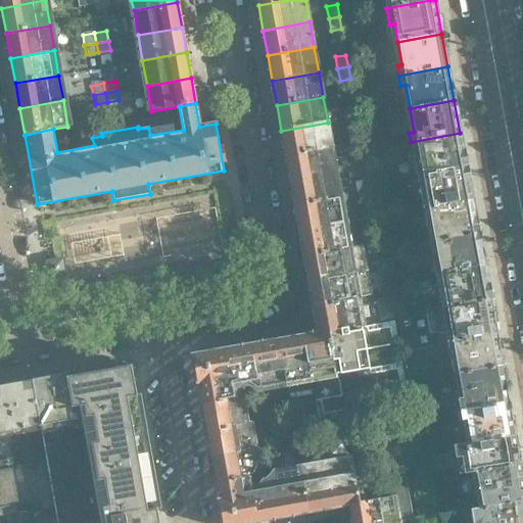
[(357,117),(354,105),(344,107),(346,119),(357,117)]
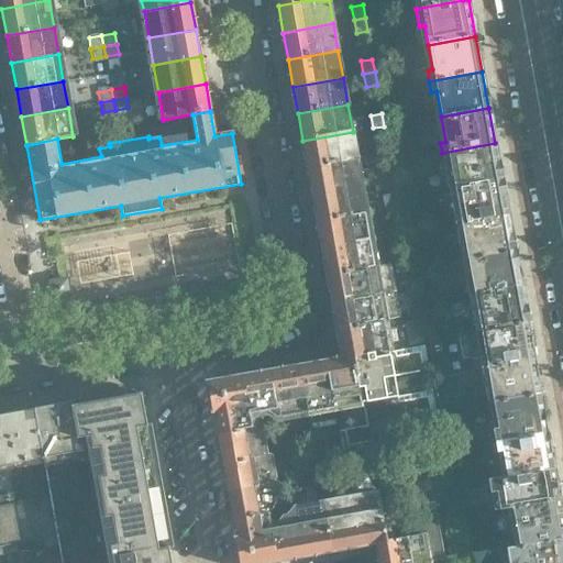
[(386,140),(384,127),(373,128),(375,141),(386,140)]
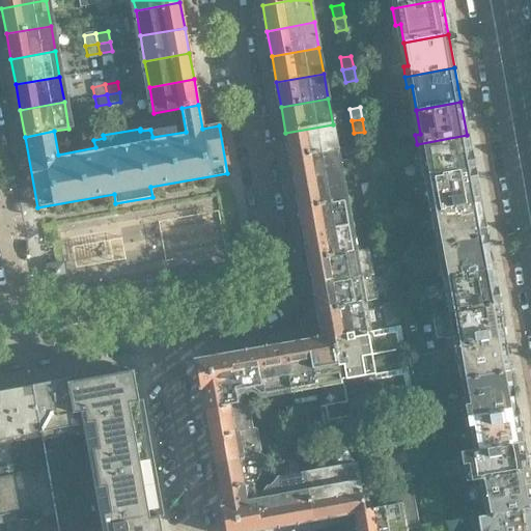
[(337,149),(333,124),(285,133),(290,159),(337,149)]
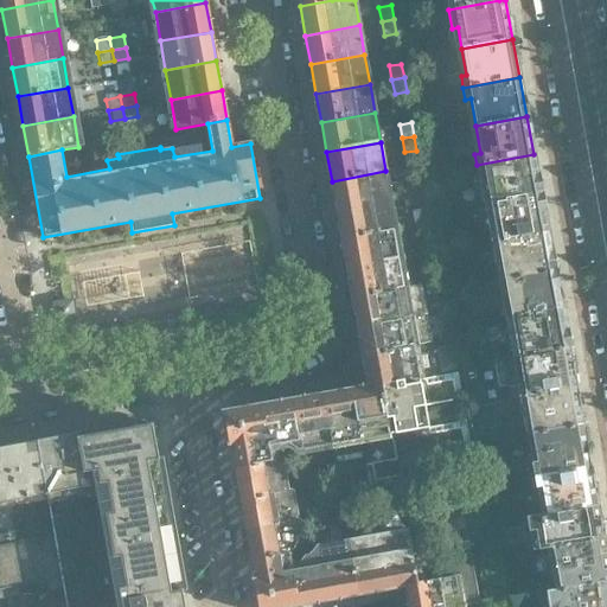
[(541,193),(534,154),(477,165),(479,177),(485,176),(490,203),(541,193)]
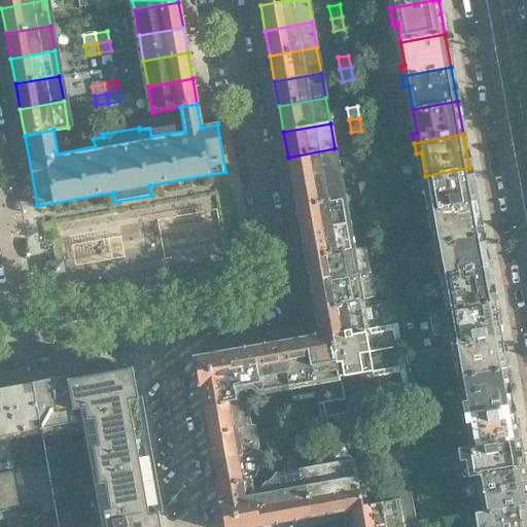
[(339,174),(335,148),(288,157),(292,182),(339,174)]
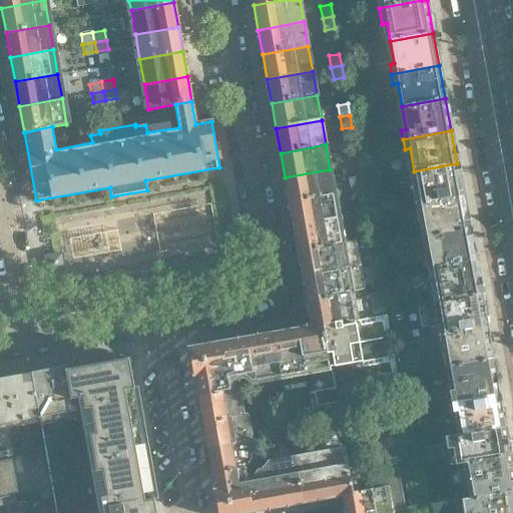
[(359,164),(357,152),(347,154),(349,166),(359,164)]
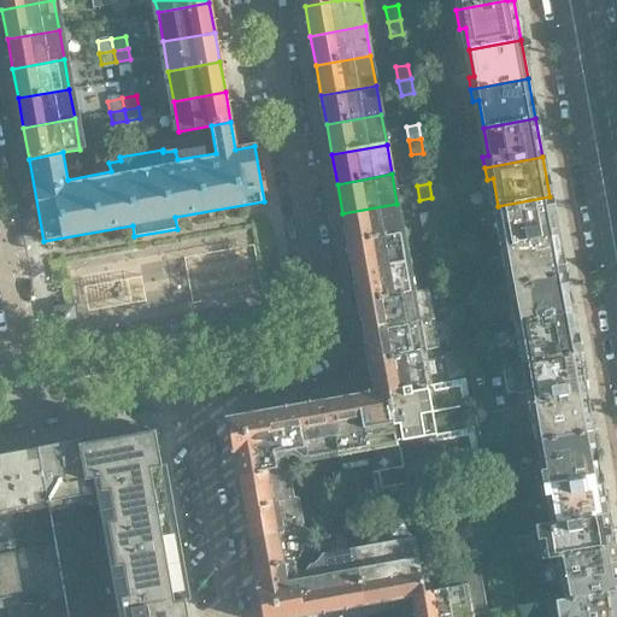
[(557,236),(550,197),(498,206),(503,234),(497,235),(499,246),(557,236)]
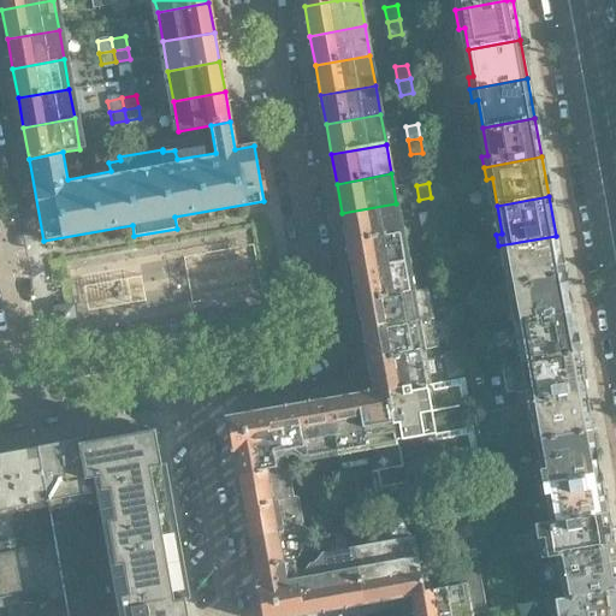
[(433,212),(431,197),(419,200),(421,214),(433,212)]
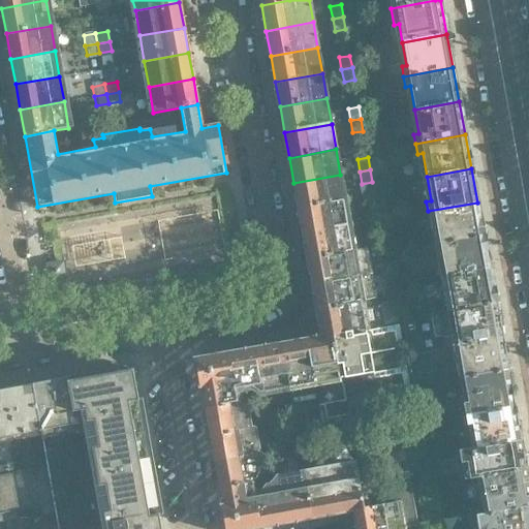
[(345,200),(340,175),(293,183),(298,209),(345,200)]
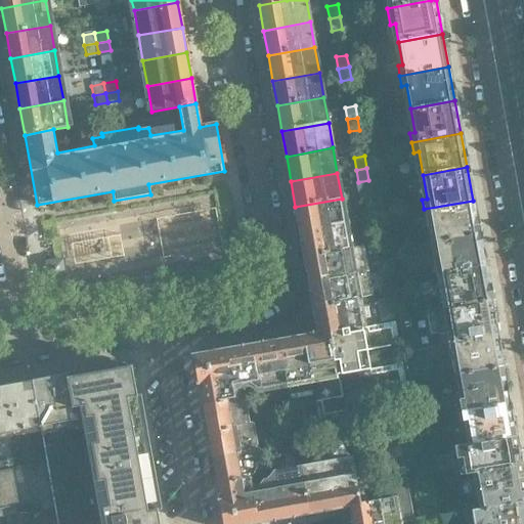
[(346,223),(342,199),(295,207),(300,231),(346,223)]
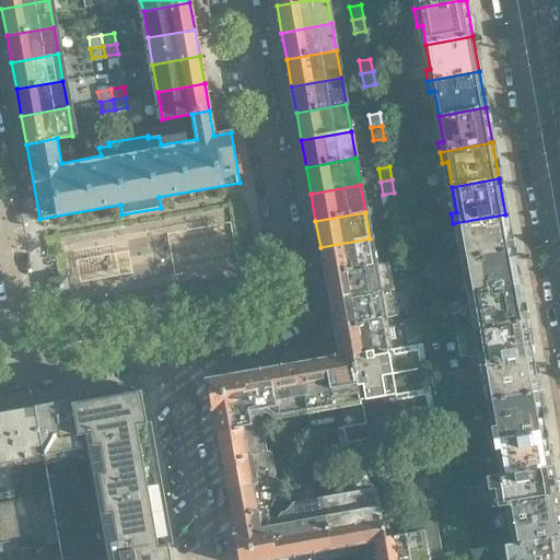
[(512,249),(505,214),(453,223),(455,234),(459,233),(465,258),(512,249)]
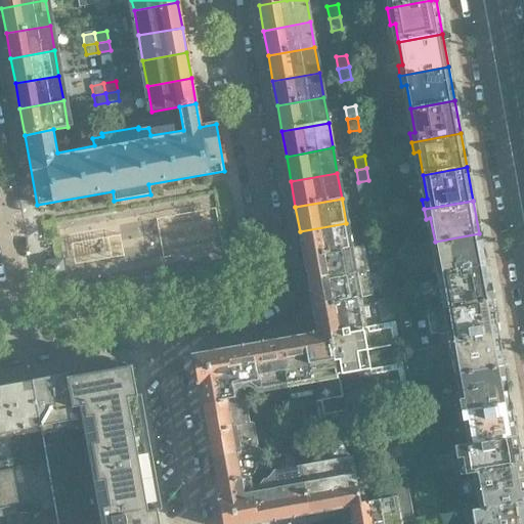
[(376,218),(374,206),(363,208),(365,220),(376,218)]
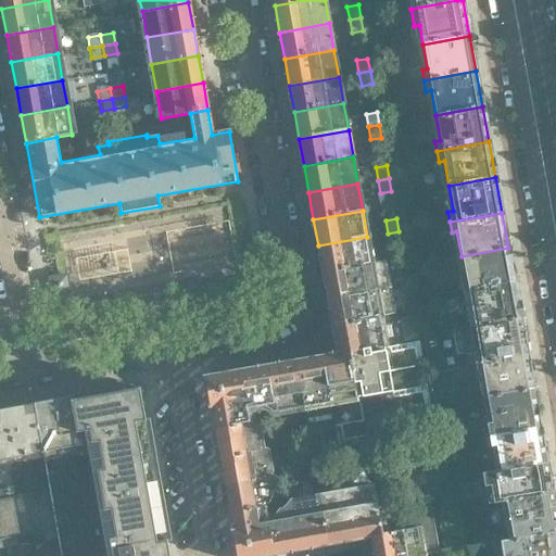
[(401,244),(399,231),(388,234),(390,247),(401,244)]
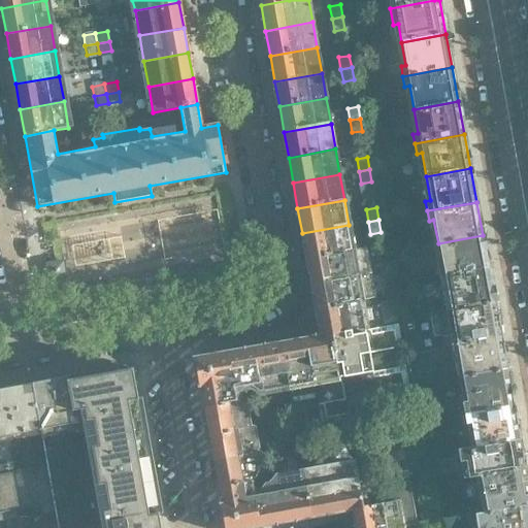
[(354,251),(349,225),(302,233),(306,259),(354,251)]
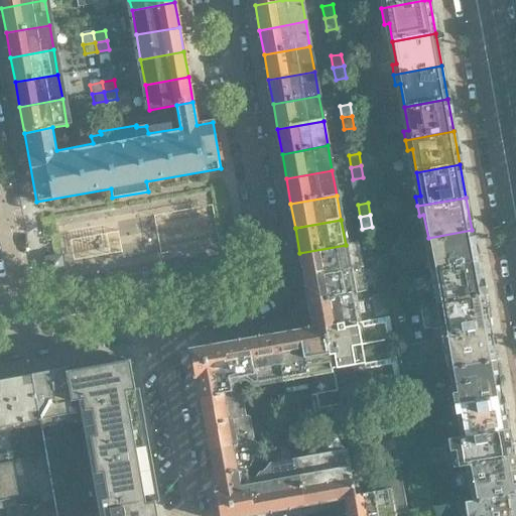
[(478,263),(472,230),(428,238),(432,261),(427,262),(429,271),(478,263)]
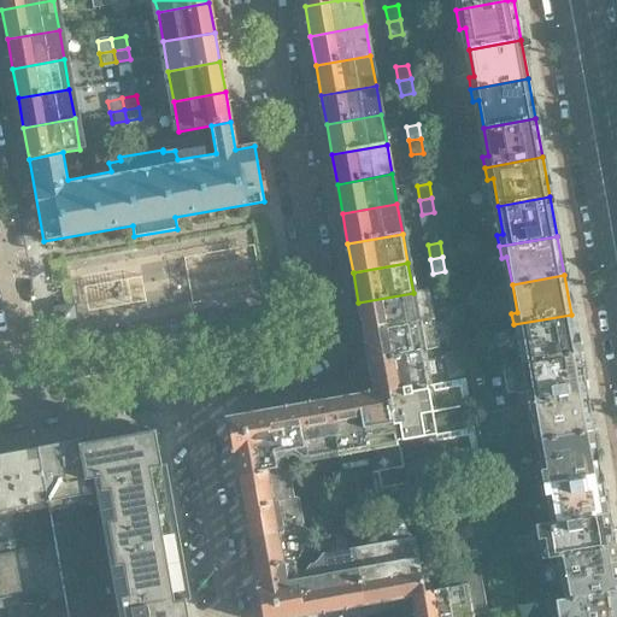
[(418,322),(413,293),(358,303),(364,333),(418,322)]
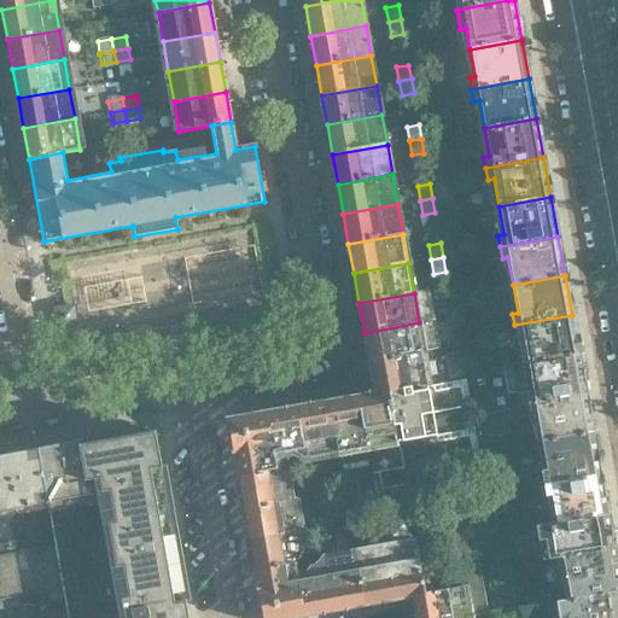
[(454,316),(452,302),(439,304),(442,319),(454,316)]
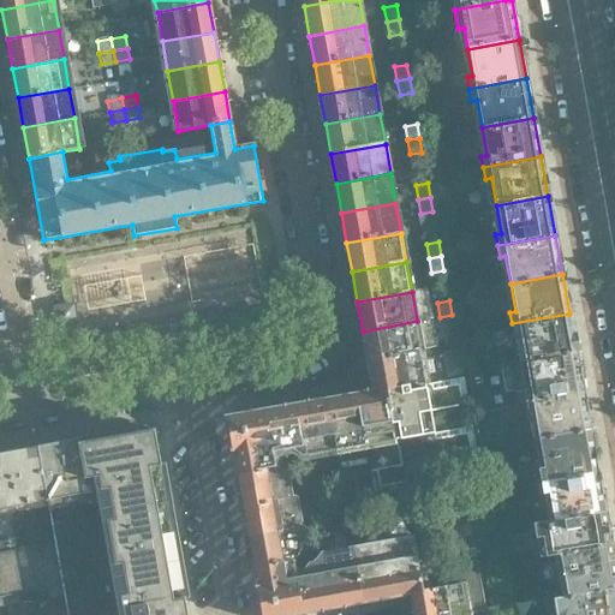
[(76,322),(73,305),(55,308),(59,326),(76,322)]
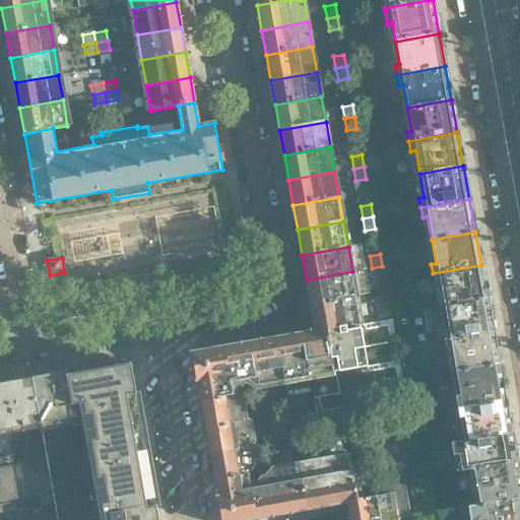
[(488,298),(481,265),(433,273),(435,283),(439,282),(443,306),(444,306),(488,298)]
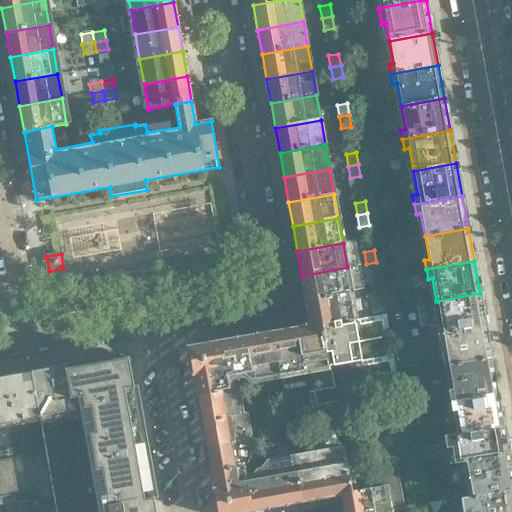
[(378,274),(376,262),(366,264),(368,276),(378,274)]
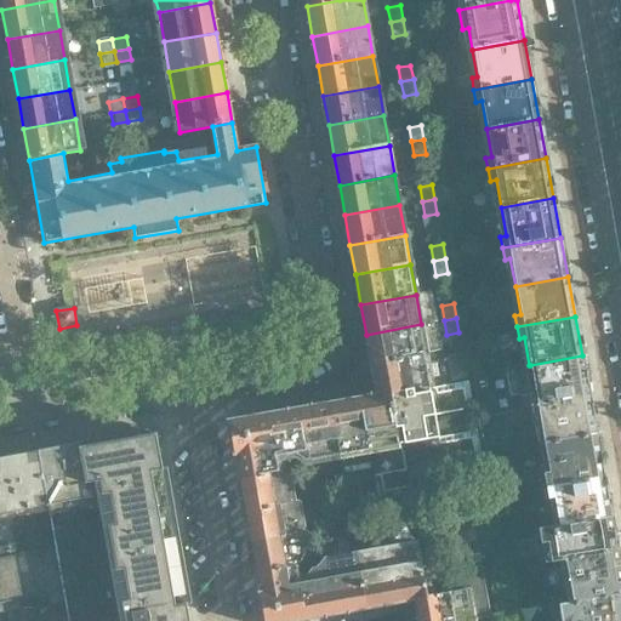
[(427,354),(421,324),(366,335),(371,364),(427,354)]
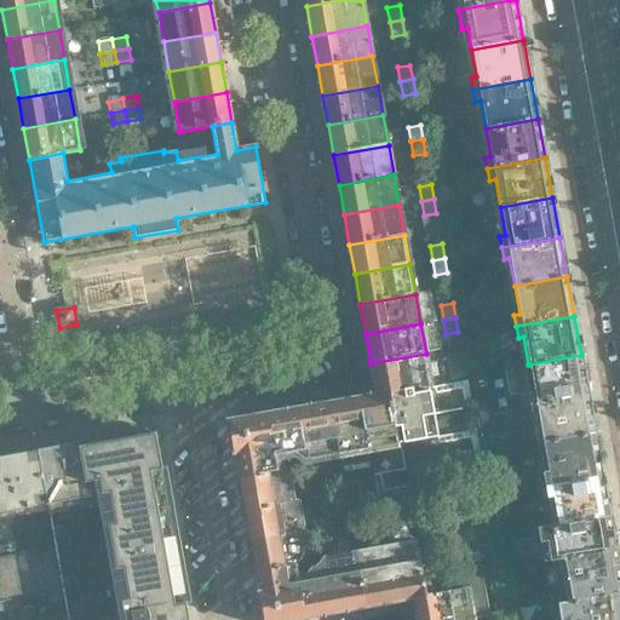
[(431,384),(426,354),(371,363),(377,395),(431,384)]
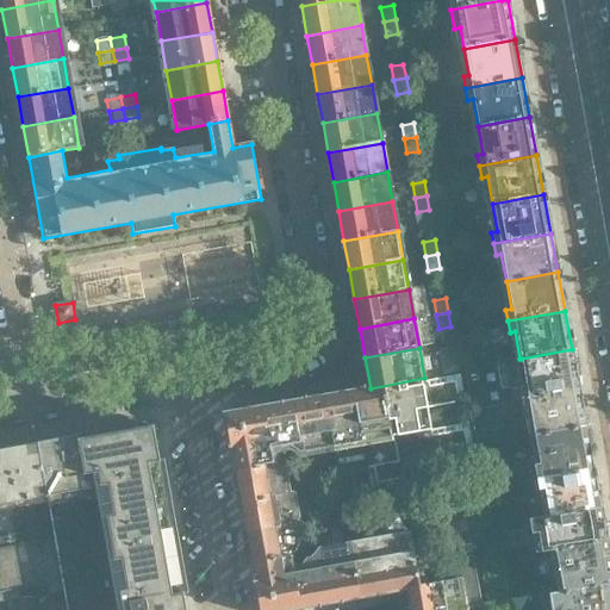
[(579,388),(572,349),(521,359),(520,359),(465,368),(472,409),(522,399),(579,388)]
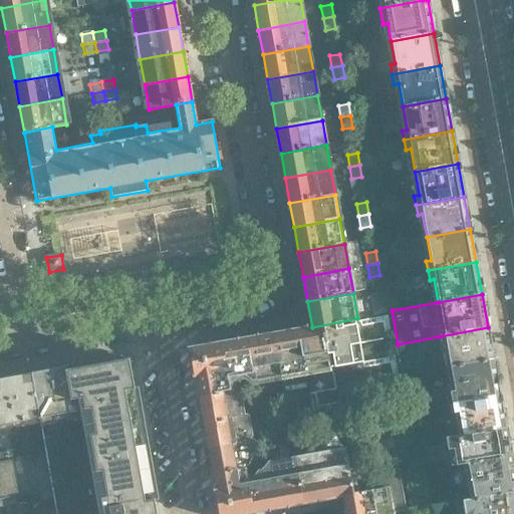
[(384,377),(373,316),(357,318),(312,327),(297,329),(305,371),(329,366),(333,387),(384,377)]
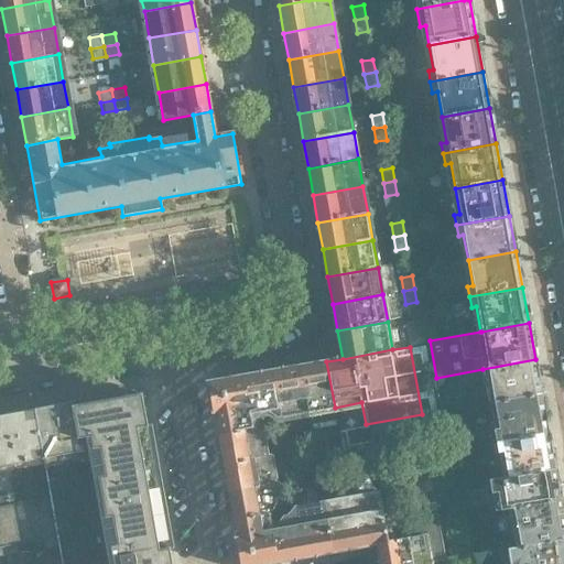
[(542,394),(535,359),(483,369),(485,379),(489,378),(494,403),(542,394)]
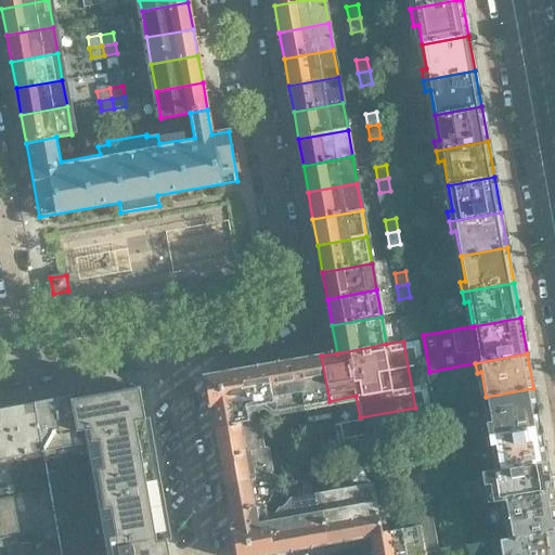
[(330,401),(321,356),(294,361),(302,405),(330,401)]
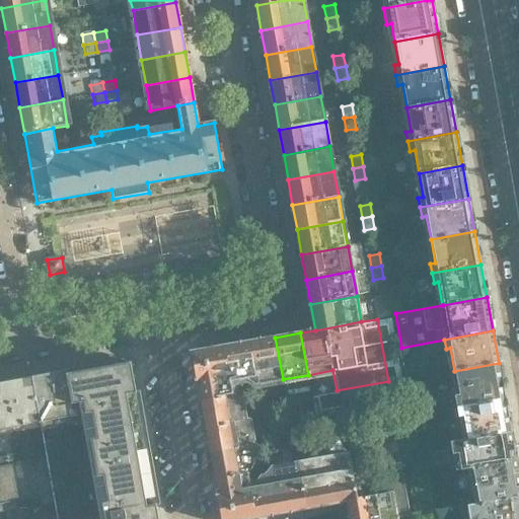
[(283,379),(275,338),(249,342),(257,384),(283,379)]
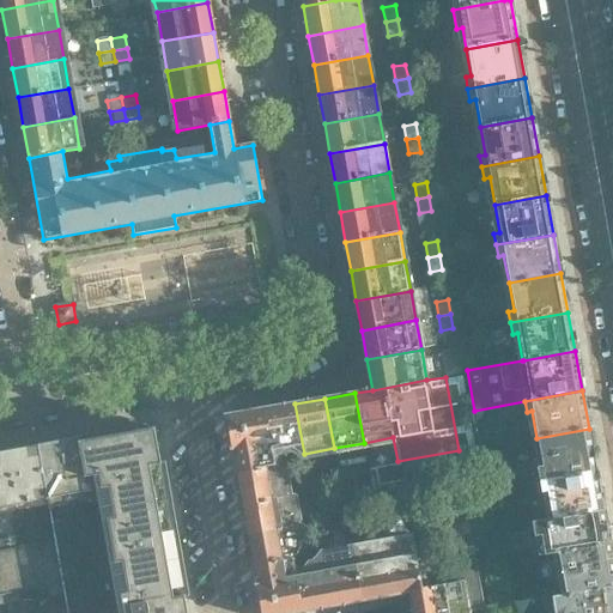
[(304,454),(295,404),(265,408),(273,455),(292,451),(293,455),(304,454)]
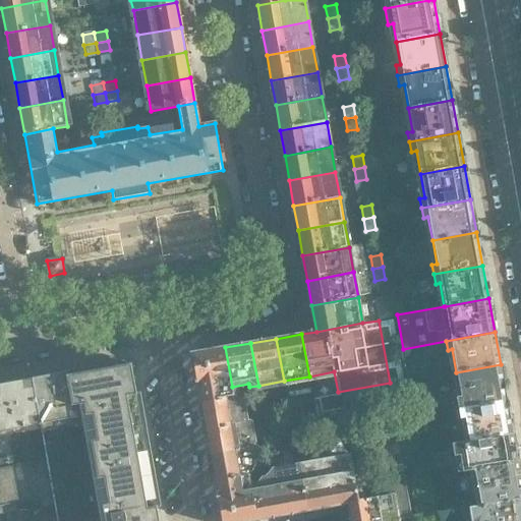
[(232,387),(225,347),(190,353),(198,399),(233,393),(232,387)]
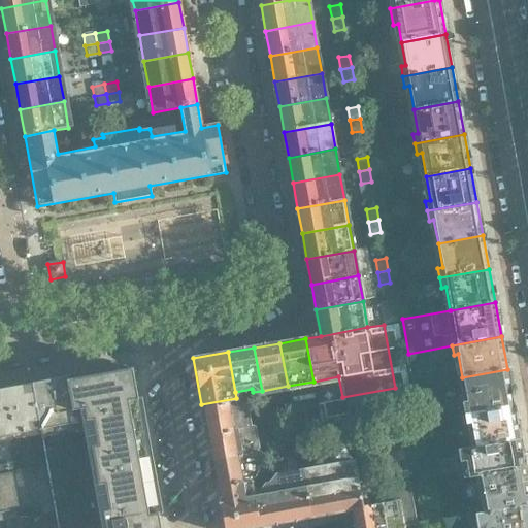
[(422,385),(418,364),(406,366),(410,387),(422,385)]
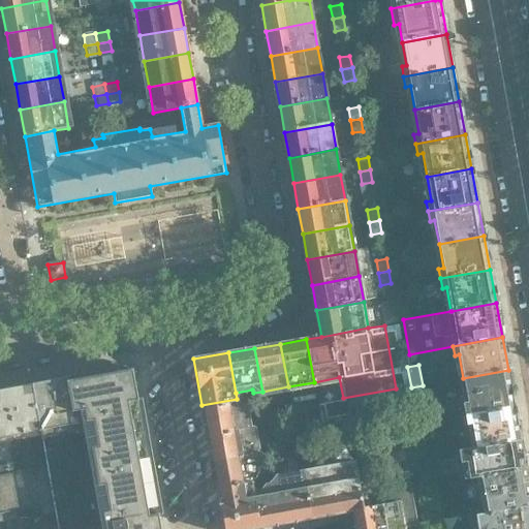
[(156,499),(150,467),(141,416),(144,415),(141,401),(138,401),(132,370),(54,384),(54,381),(43,383),(43,385),(32,387),(40,431),(45,459),(47,467),(34,469),(8,474),(0,475),(0,512),(2,512),(14,510),(41,506),(54,504),(55,511),(58,528),(160,528),(158,514),(161,514),(158,498),(156,499)]
